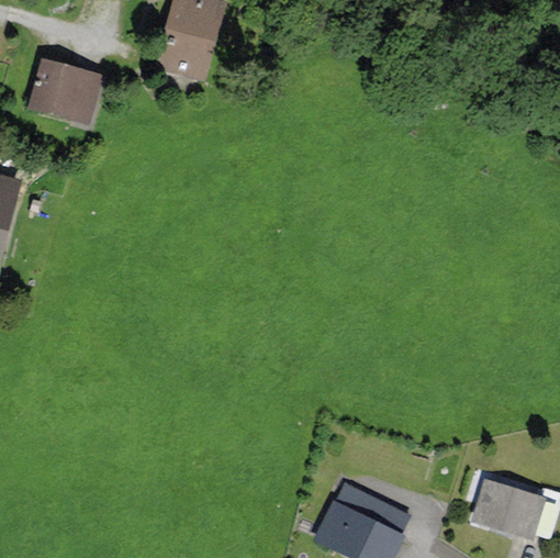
[(215,43),(228,2),(222,0),(174,0),(165,28),(215,43)]
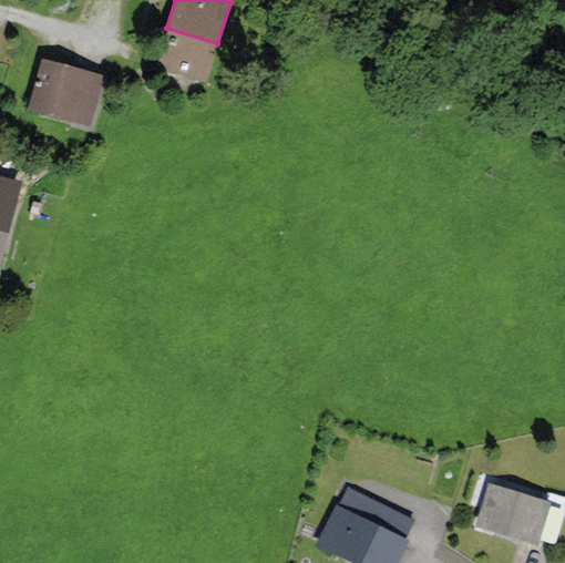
[(217,43),(166,28),(154,67),(205,83),(217,43)]
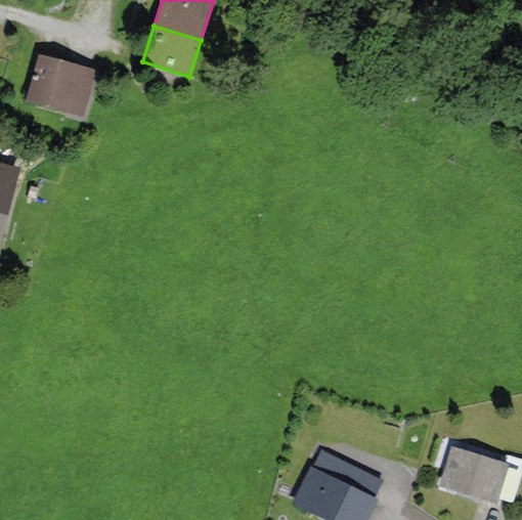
[(95,70),(39,55),(28,101),(84,115),(95,70)]
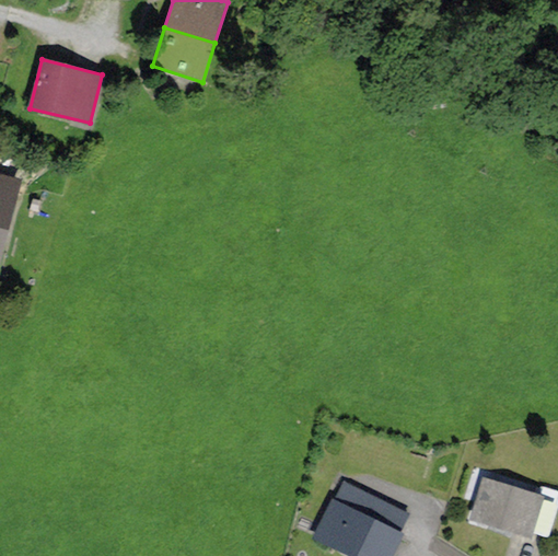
[(0,251),(21,180),(0,173),(0,251)]
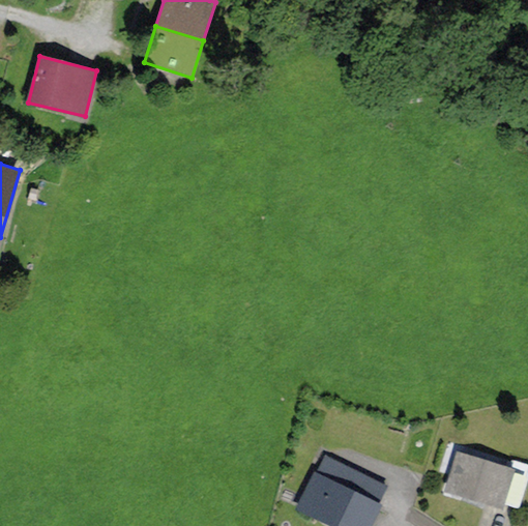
[(514,468),(457,451),(445,492),(502,508),(504,502),(514,468)]
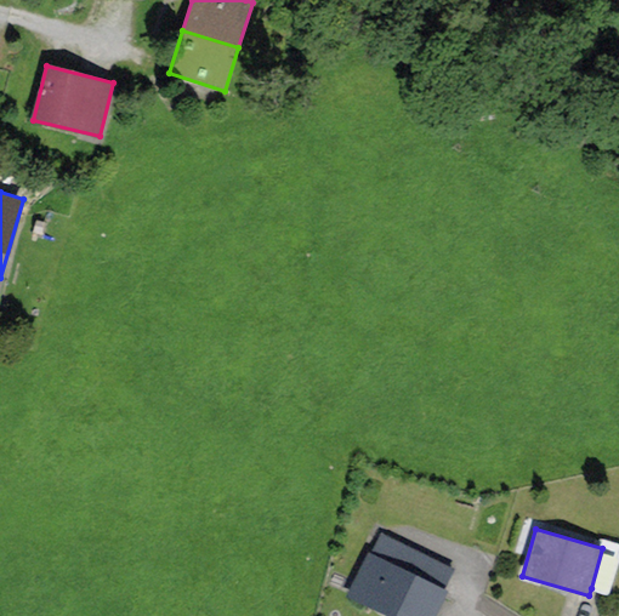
[(379,530),(368,552),(443,588),(453,568),(379,530)]
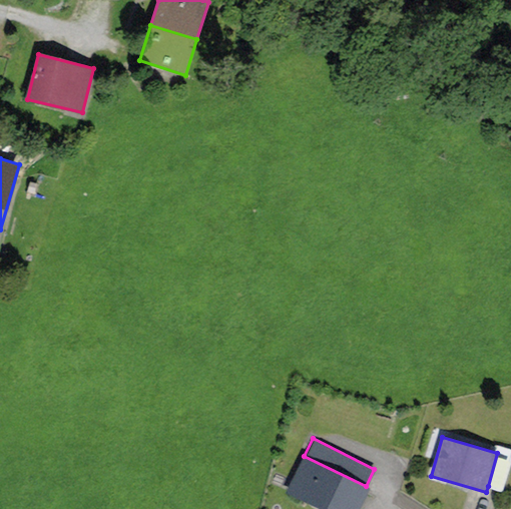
[(510,448),(500,445),(497,453),(488,486),(504,491),(510,466),(510,448)]
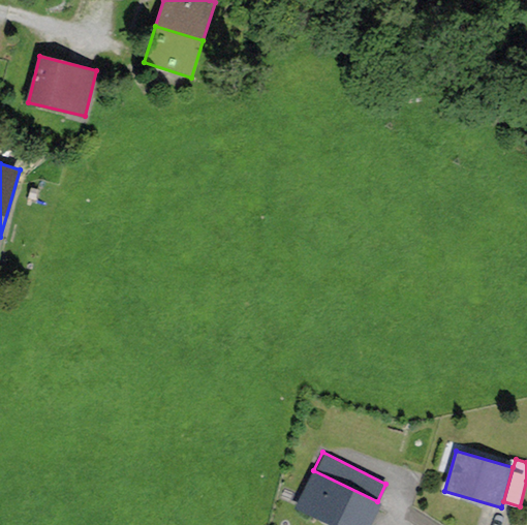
[(313,470),(295,507),(328,524),(369,524),(380,503),(377,501),(313,470)]
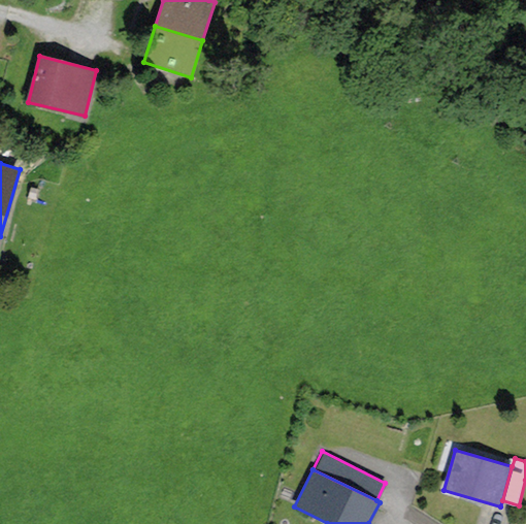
All buildings are outlined.
